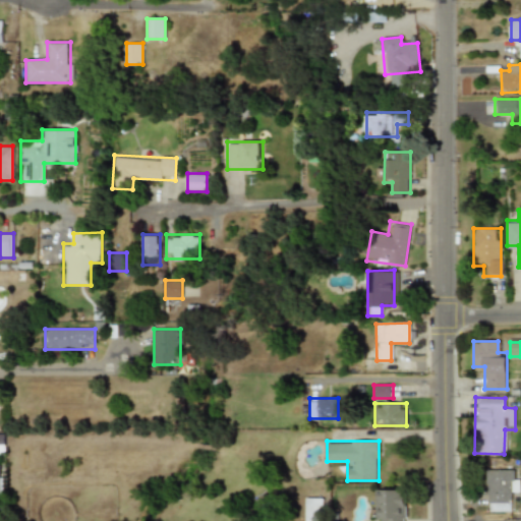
[(486,511),(511,511),(511,490),(517,490),(517,479),(512,479),(512,469),(486,469),(486,511)]
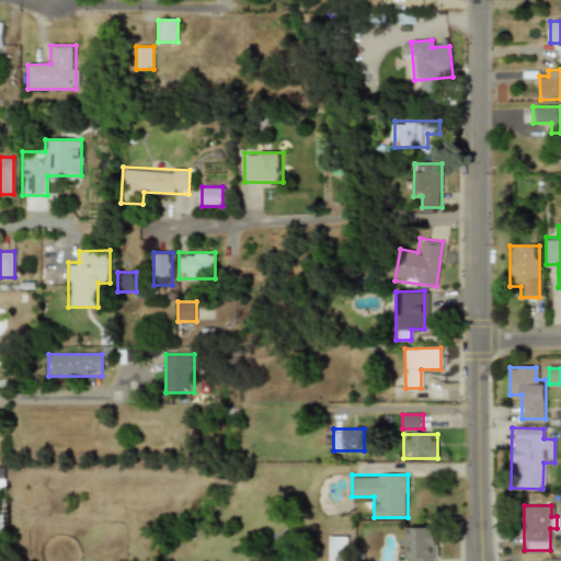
[(403,560),(410,560),(436,560),(436,527),(403,527),(403,560)]
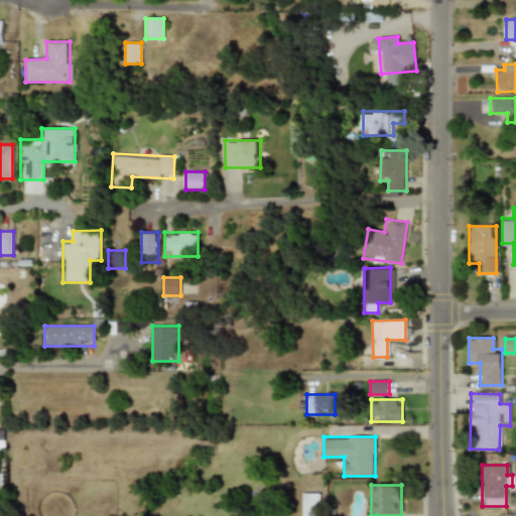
[(301,515),(320,515),(320,493),(301,493),(301,515)]
